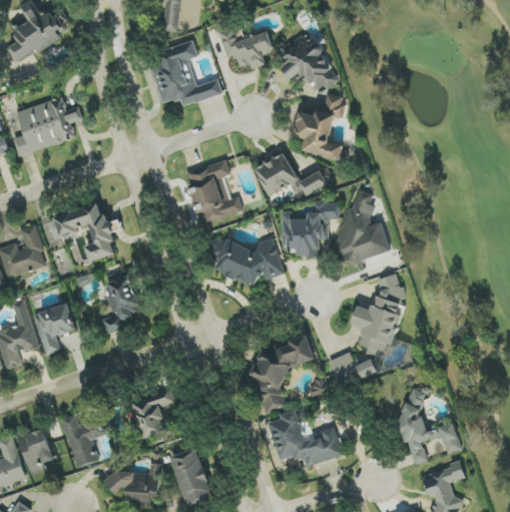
[(14,63),(60,39),(58,34),(68,29),(57,9),(42,17),(33,0),(30,0),(19,6),(24,17),(9,25),(17,41),(6,47),(14,63)]
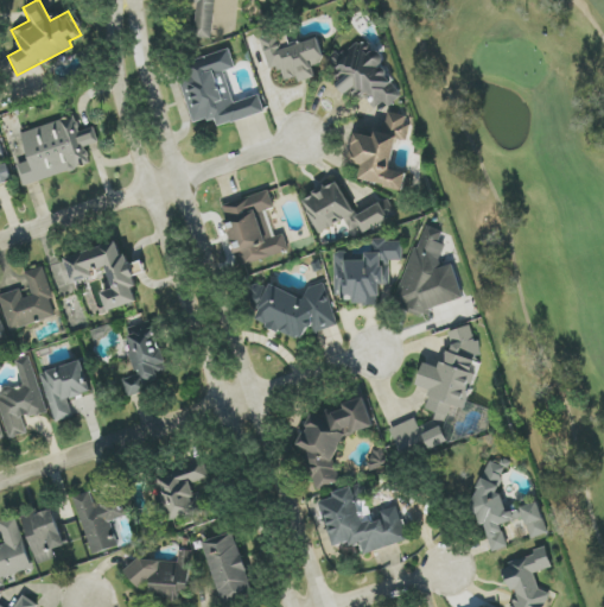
[(258,38),(268,69),(278,65),(283,80),(296,76),(297,82),(313,76),(309,65),(322,61),(315,38),(280,49),(274,32),(258,38)]
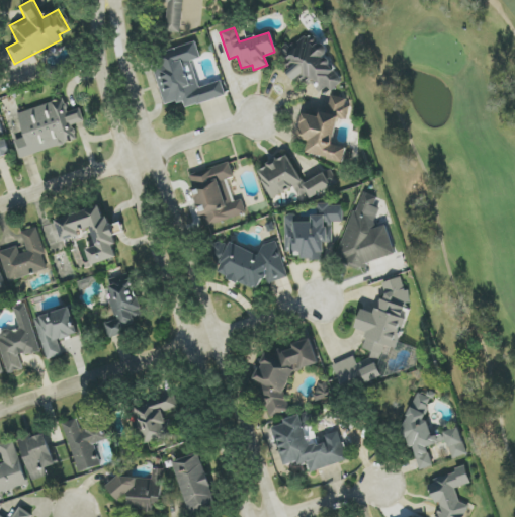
[(313,80),(317,92),(337,85),(324,44),(316,46),(313,35),(280,46),(287,69),(286,70),(289,80),(299,77),(302,84),(313,80)]
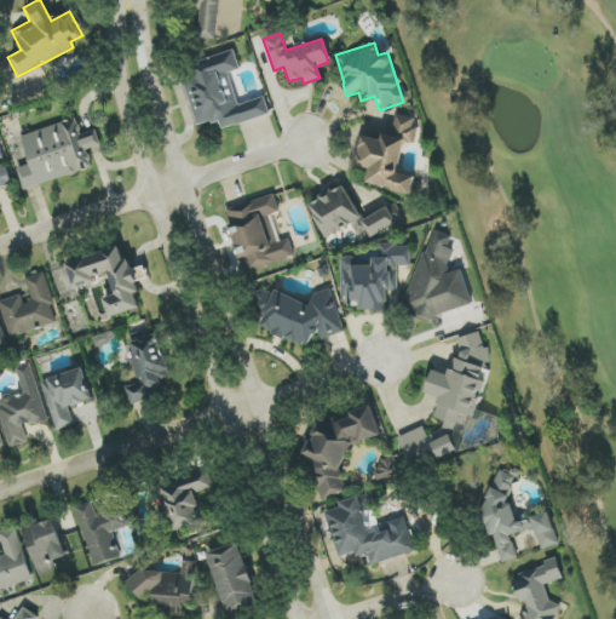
[(268,114),(263,97),(235,104),(226,72),(237,69),(232,50),(193,61),(196,75),(182,79),(195,126),(218,119),(220,129),(268,114)]
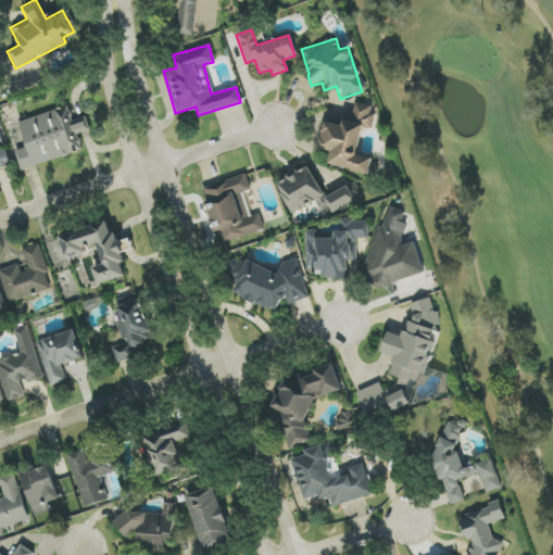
[(367,173),(371,158),(356,154),(362,126),(368,128),(373,106),(351,101),(346,125),(323,121),(317,148),(330,151),(327,164),(367,173)]
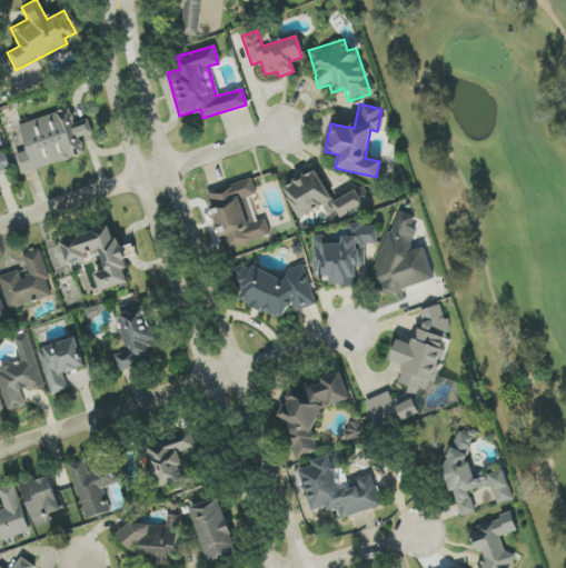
[(18,123),(26,150),(13,153),(20,172),(82,155),(78,137),(90,133),(87,119),(73,122),(69,108),(18,123)]
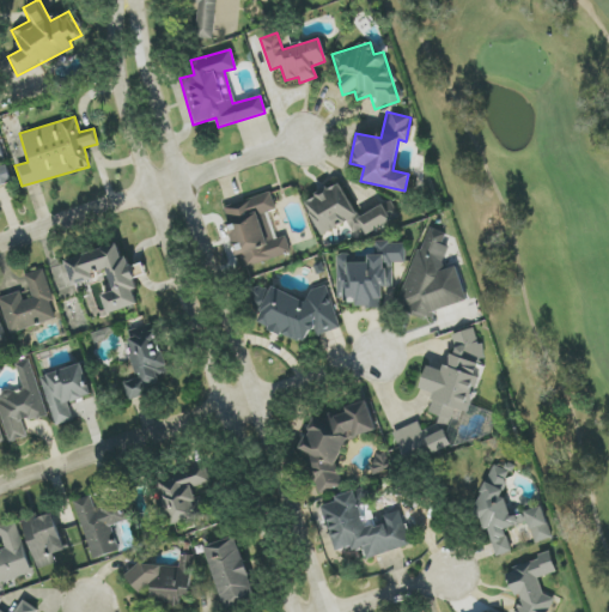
[(397,217),(389,200),(355,216),(339,182),(302,200),(318,236),(346,223),(351,232),(361,228),(364,232),(397,217)]
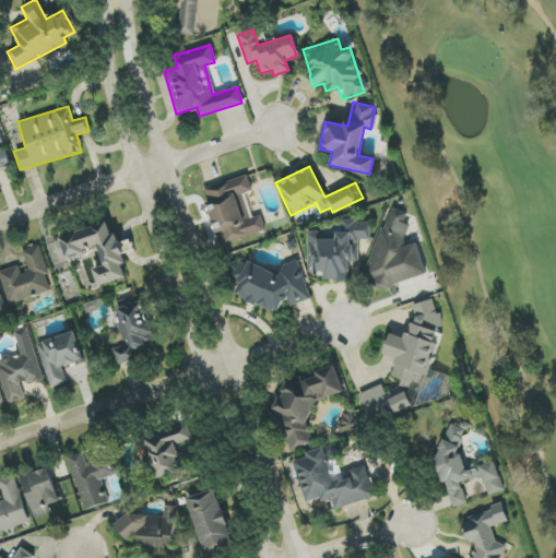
[(202,187),(217,245),(263,232),(259,215),(249,217),(244,193),(250,192),(246,176),(202,187)]
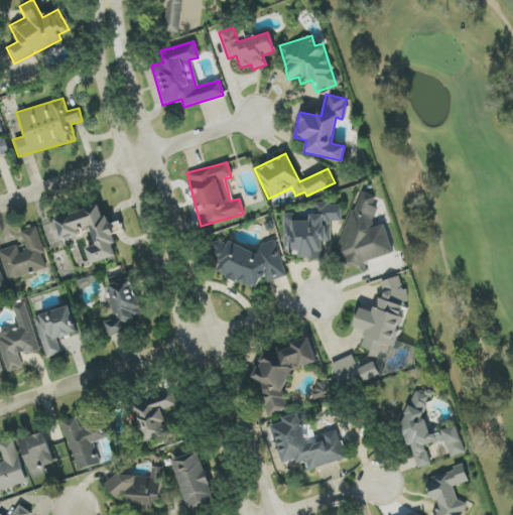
[(383,224),(373,226),(371,221),(376,207),(371,206),(374,196),(357,189),(336,253),(338,260),(351,265),(391,253),(383,224)]
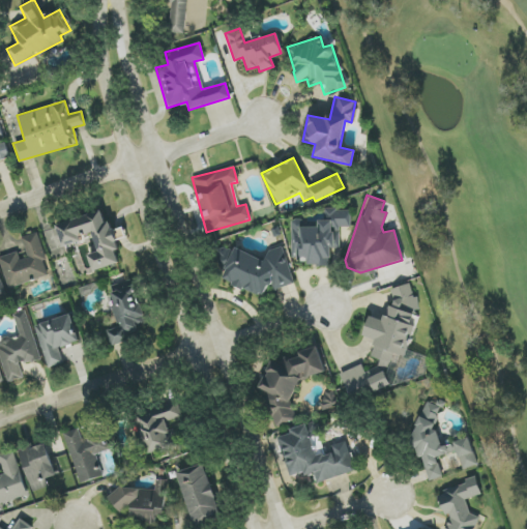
[(290,263),(328,263),(328,247),(338,247),(338,227),(349,227),(349,209),(324,209),(323,219),(317,219),(317,227),(301,227),(301,219),(290,219),(290,263)]
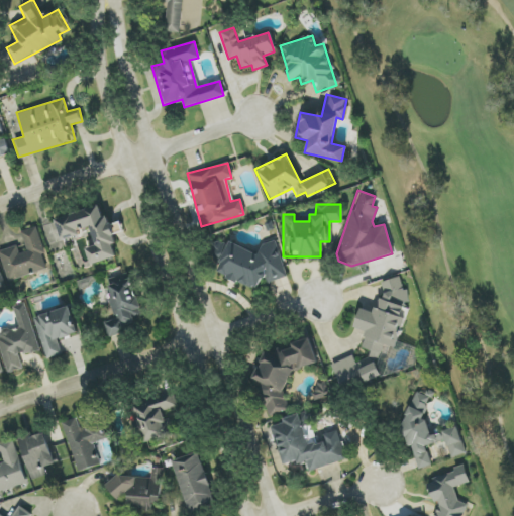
[(54,218),(60,238),(90,229),(94,245),(85,248),(89,264),(115,256),(111,243),(114,242),(112,233),(121,231),(118,221),(105,224),(100,205),(54,218)]
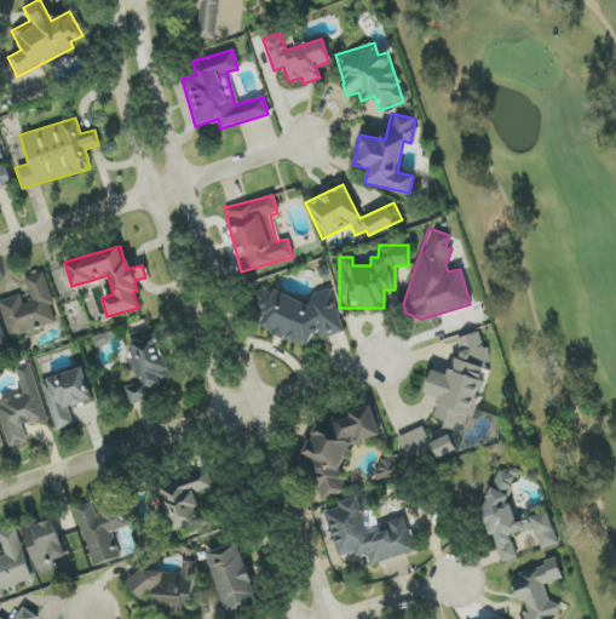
[(0,313),(7,337),(53,322),(49,305),(52,304),(42,271),(23,278),(30,302),(21,304),(18,294),(0,298),(0,313)]
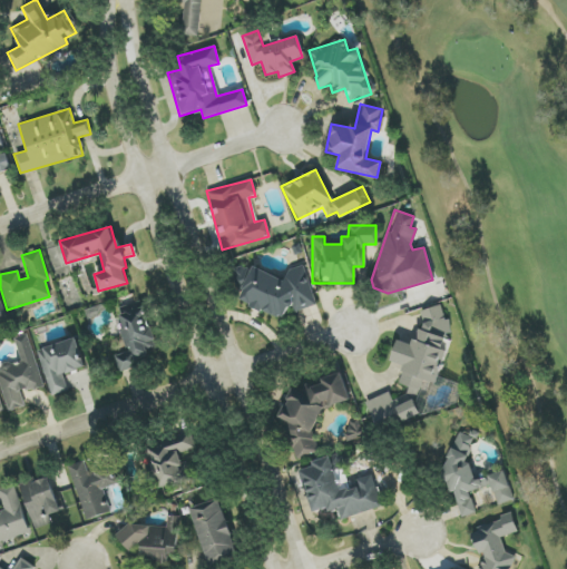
[(303,266),(290,270),(284,281),(252,266),(250,271),(241,266),(227,295),(276,317),(283,315),(286,307),(294,311),(314,305),(303,266)]
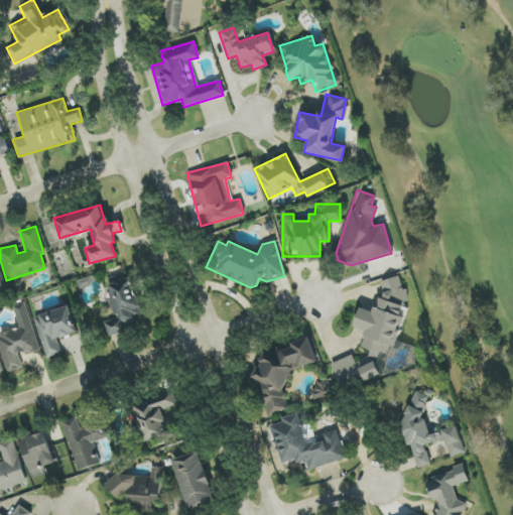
[(105,277),(115,318),(101,322),(105,334),(141,325),(128,272),(105,277)]
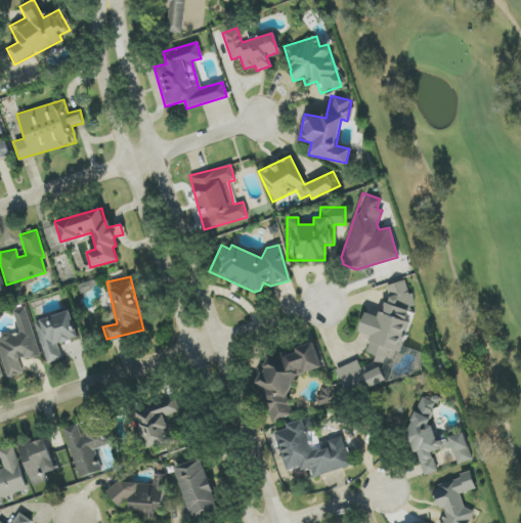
[(340,388),(364,384),(367,385),(384,382),(382,372),(388,349),(400,352),(410,314),(409,309),(413,298),(411,294),(406,292),(404,281),(385,285),(388,301),(382,302),(378,316),(363,312),(358,332),(371,336),(365,352),(374,354),(371,364),(357,366),(357,362),(336,366),(340,388)]
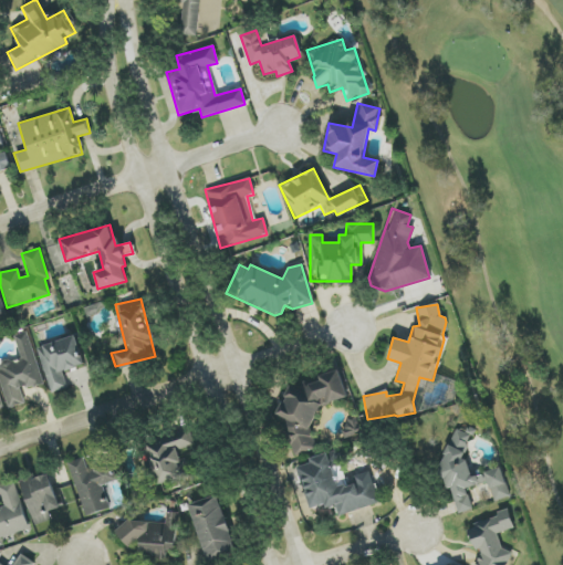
[(41,383),(25,331),(12,335),(19,358),(0,363),(0,388),(6,408),(23,403),(19,389),(41,383)]
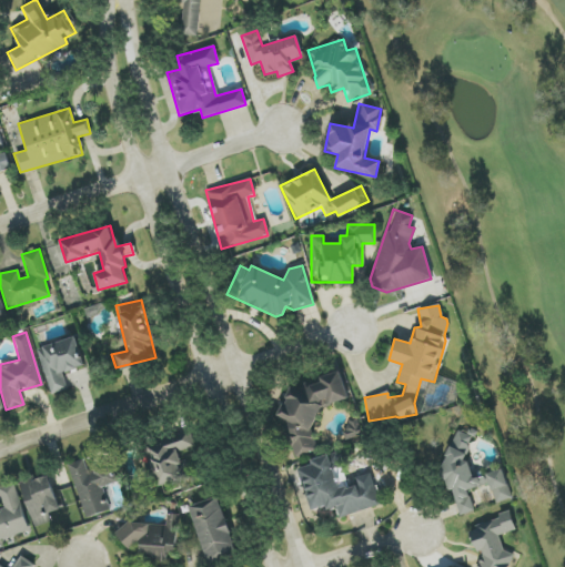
[(36,348),(49,394),(66,388),(61,373),(83,366),(74,336),(36,348)]
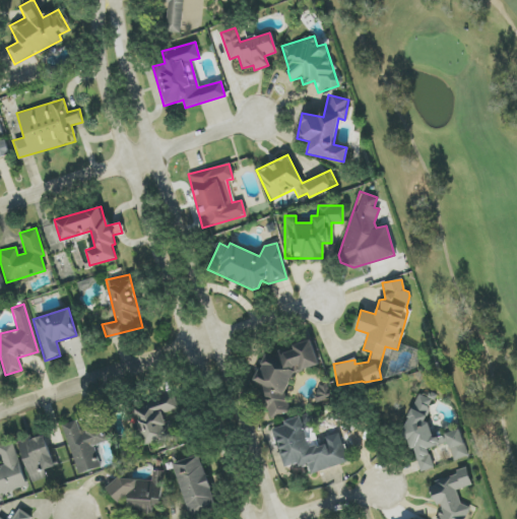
[(318,365),(310,339),(294,344),(291,350),(283,352),(276,349),(264,353),(253,381),(261,384),(259,391),(267,418),(289,411),(283,394),(293,373),(318,365)]
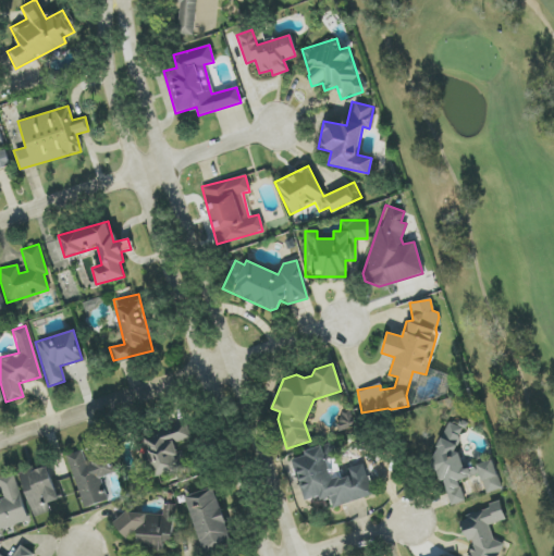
[(354,425),(348,410),(336,415),(342,430),(354,425)]
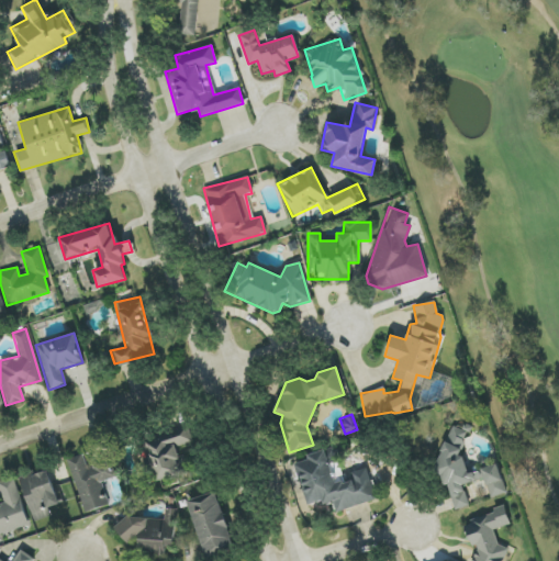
[(495,464),(466,473),(460,452),(469,426),(461,424),(460,428),(448,425),(436,466),(442,485),(447,486),(454,509),(467,505),(461,484),(483,479),(489,497),(504,493),(495,464)]
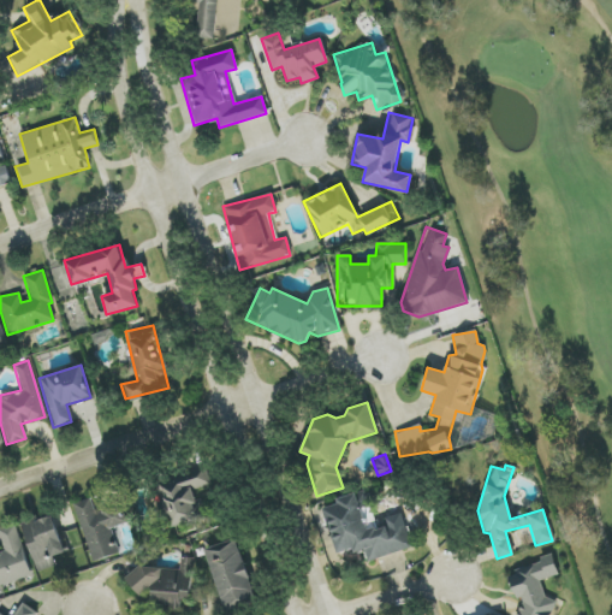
[(209,484),(203,466),(159,479),(166,501),(160,503),(167,527),(203,515),(198,498),(194,500),(191,490),(209,484)]
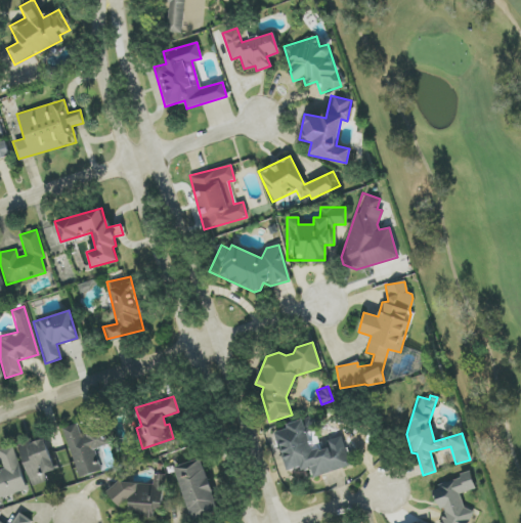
[(342,442),(310,451),(302,419),(285,424),(286,429),(274,432),(286,472),(308,466),(311,477),(349,467),(342,442)]
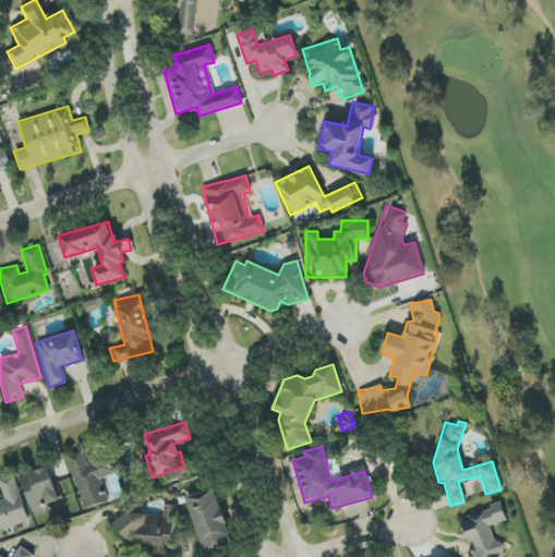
[(64,456),(83,508),(107,500),(99,477),(115,472),(109,455),(85,462),(81,450),(64,456)]
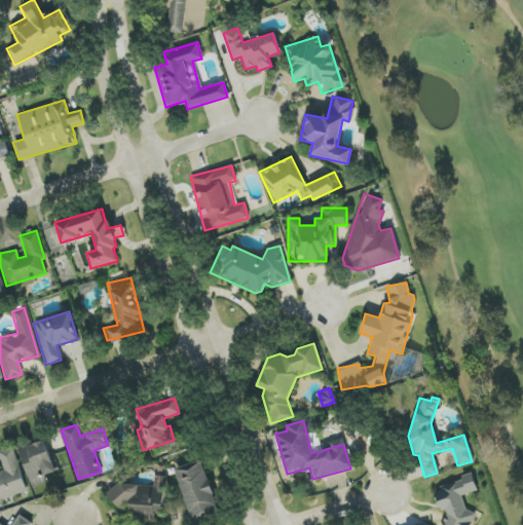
[(16,445),(31,488),(46,482),(43,475),(54,472),(44,440),(32,444),(31,440),(16,445)]
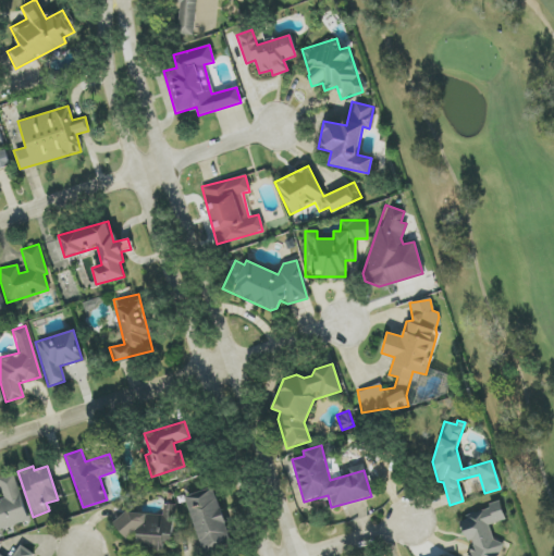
[(0,528),(27,520),(12,473),(0,477),(0,490),(2,497),(0,497),(0,528)]
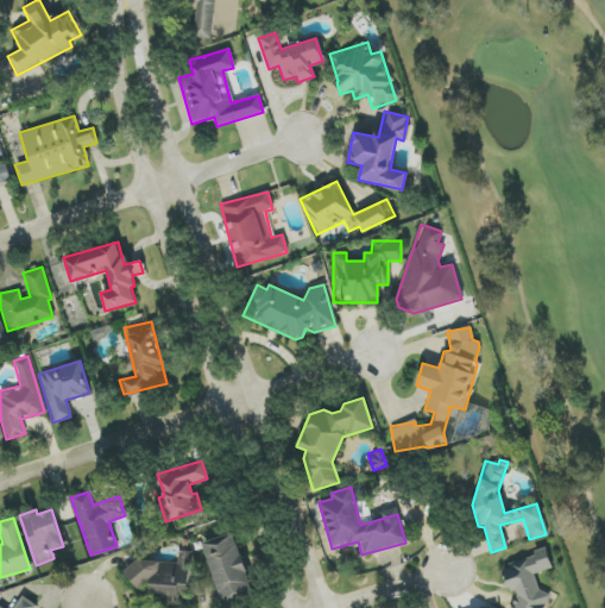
[(201,543),(221,602),(252,593),(232,532),(201,543)]
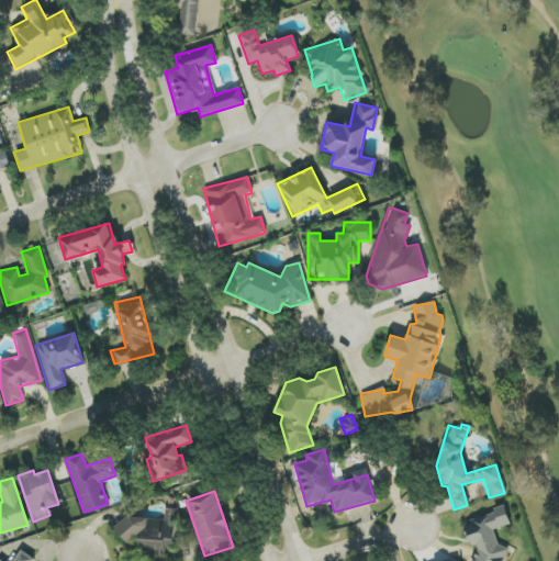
[(509,524),(503,504),(493,507),(490,513),(469,519),(464,530),(467,540),(473,543),(477,554),(470,557),(468,560),(501,560),(506,548),(496,543),(492,528),(509,524)]
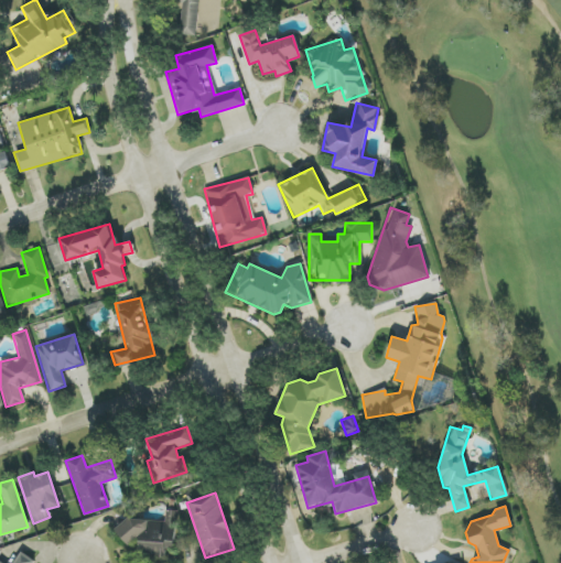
[(117,540),(138,541),(137,554),(163,555),(164,547),(174,548),(175,510),(163,510),(163,521),(118,519),(117,540)]
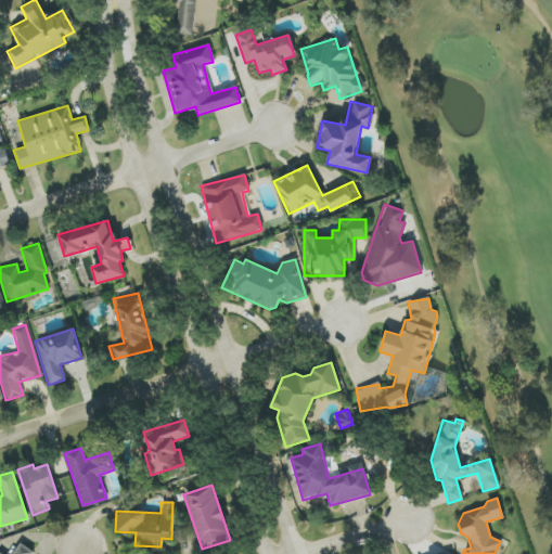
[(30,553),(33,551),(18,542),(11,553),(1,553),(0,553),(30,553)]
